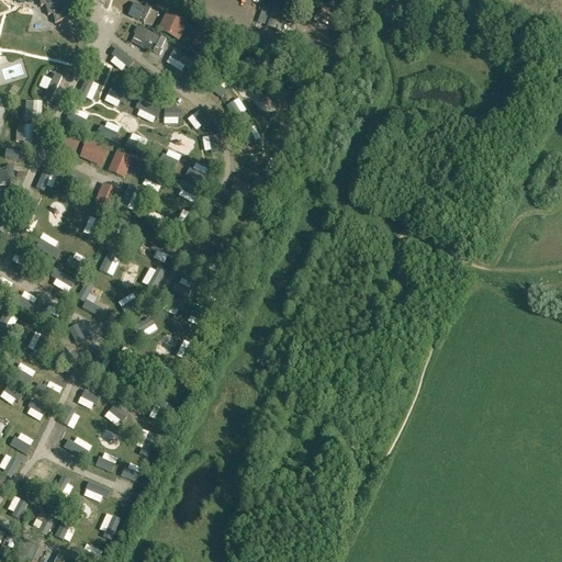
[(80,0),(38,0),(41,7),(41,8),(45,6),(48,15),(47,15),(48,17),(53,14),(55,24),(57,24),(60,22),(63,21),(67,18),(69,15),(71,13),(74,11),(76,8),(78,4),(80,1),(80,0)]
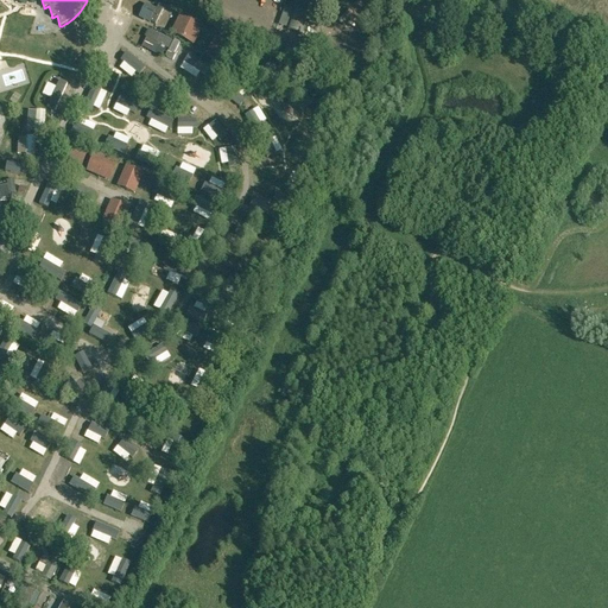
[(146,5),(139,18),(150,23),(156,10),(146,5)]
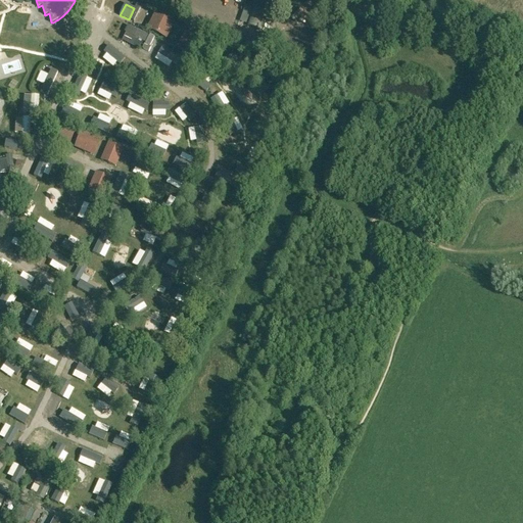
[(245,25),(260,31),(268,9),(252,4),(245,25)]
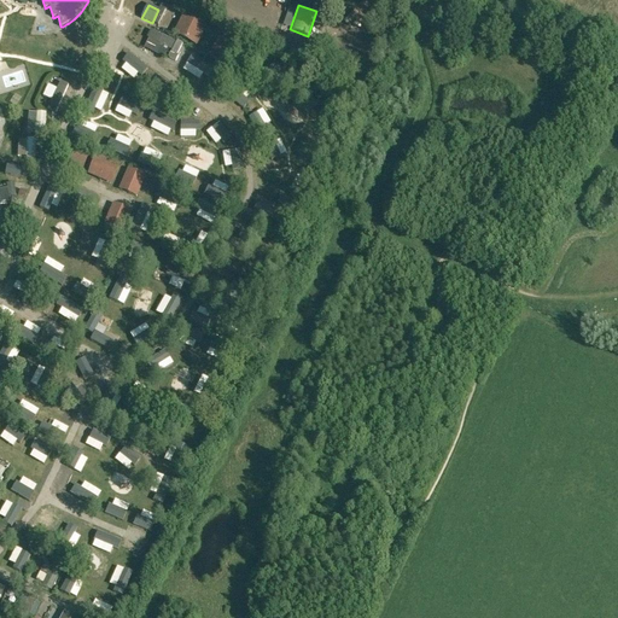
[(184,13),(174,34),(197,46),(208,25),(184,13)]
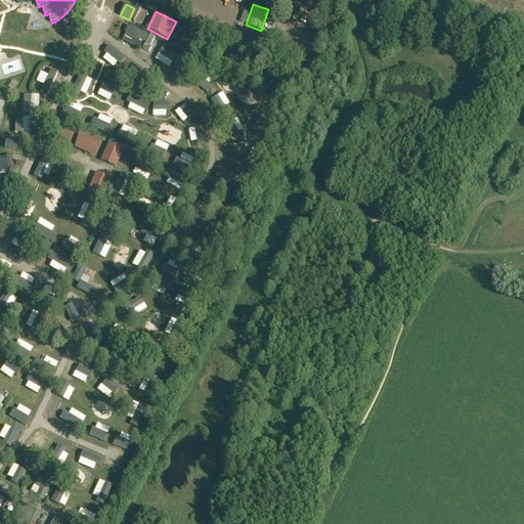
[(151,50),(157,35),(131,26),(126,41),(151,50)]
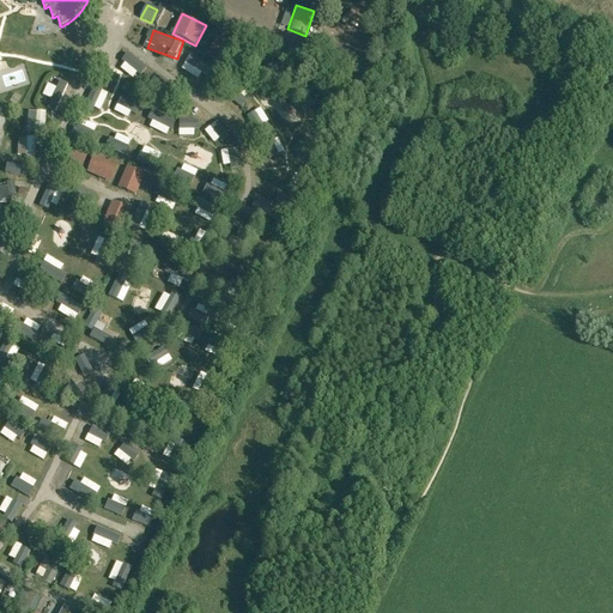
[(241,48),(217,36),(205,58),(229,71),(241,48)]
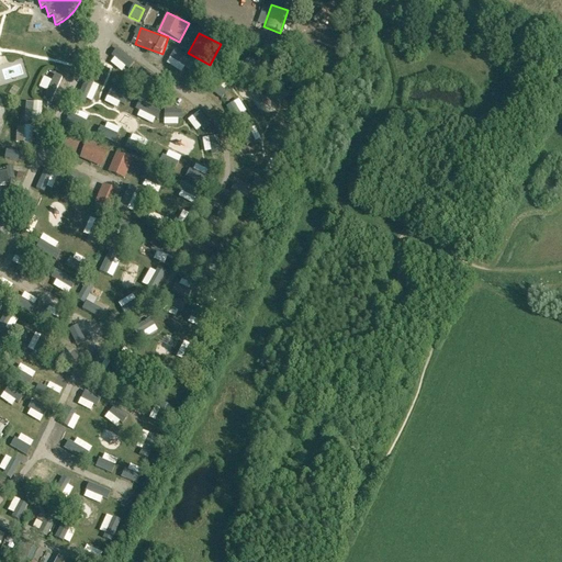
[(135,60),(117,47),(112,54),(130,68),(135,60)]
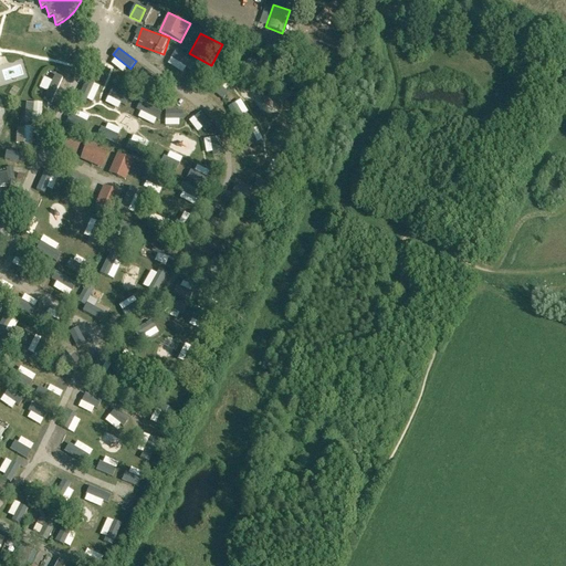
[(233,51),(226,48),(218,63),(226,67),(233,51)]
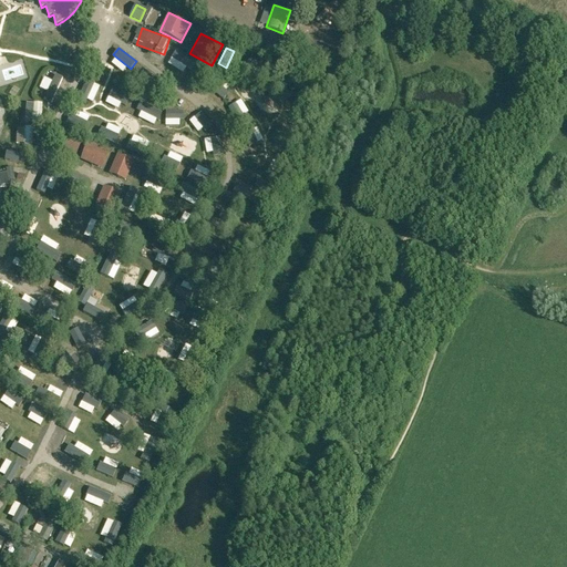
[(195,63),(174,51),(169,59),(191,71),(195,63)]
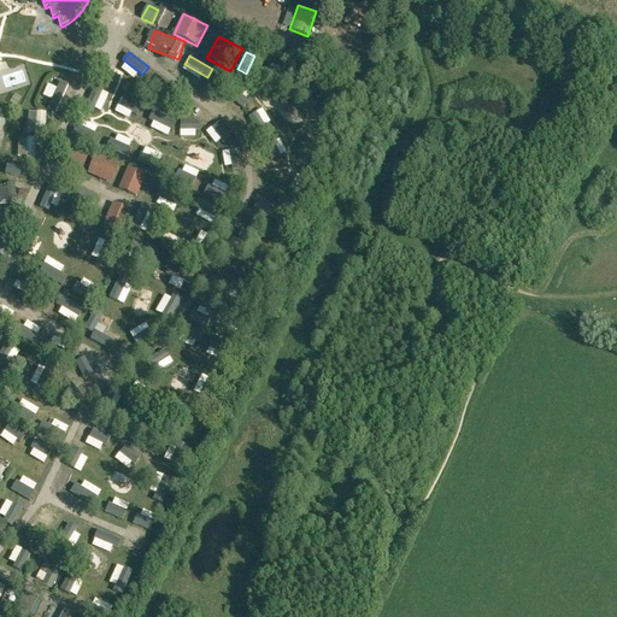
[(291,70),(272,60),(269,69),(286,78),(291,70)]
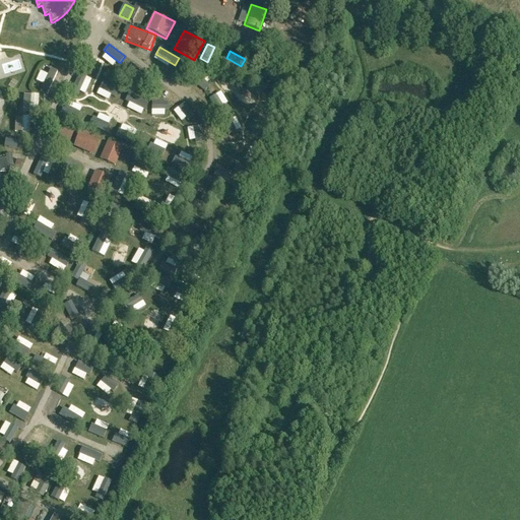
[(267,70),(253,63),(249,70),(264,77),(267,70)]
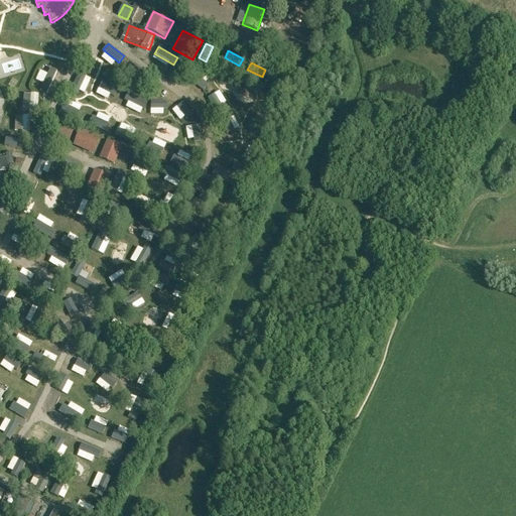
[(39,81),(48,84),(43,97),(56,102),(68,73),(53,68),(51,74),(43,71),(39,81)]
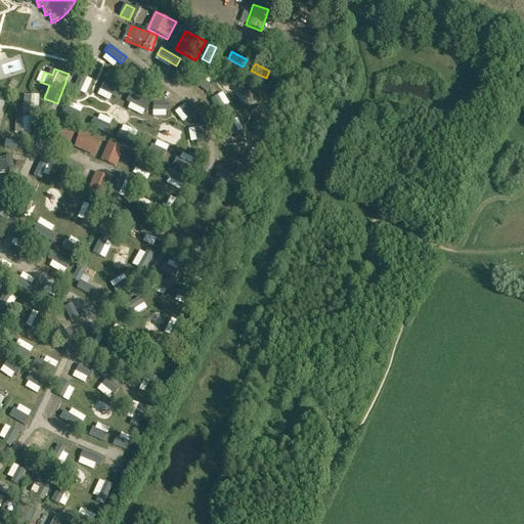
[(81,72),(71,92),(79,95),(88,75),(81,72)]
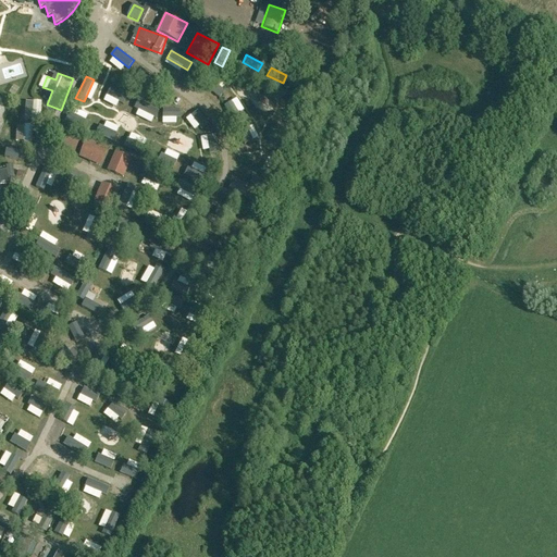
[(226,90),(212,78),(206,85),(220,97),(226,90)]
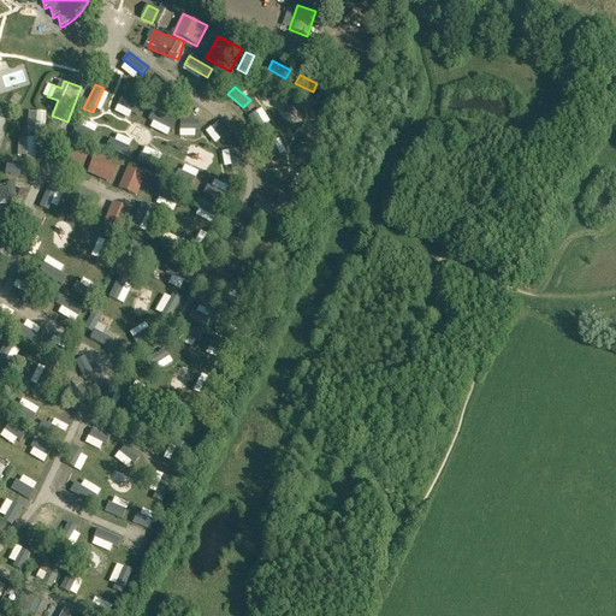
[(141,105),(122,95),(118,105),(136,113),(141,105)]
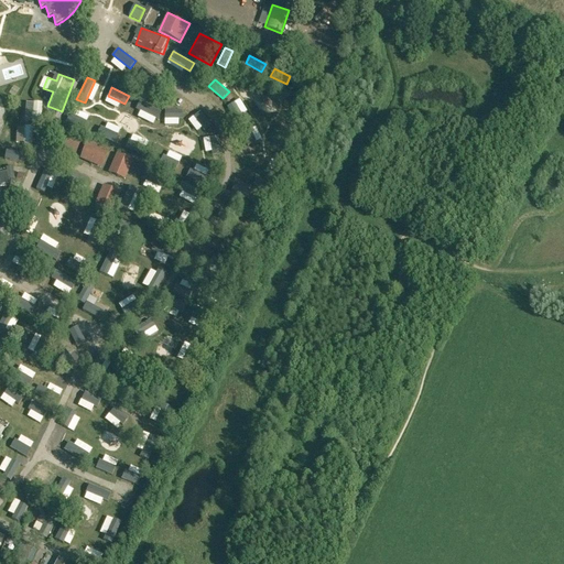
[(302,88),(296,99),(312,106),(316,95),(302,88)]
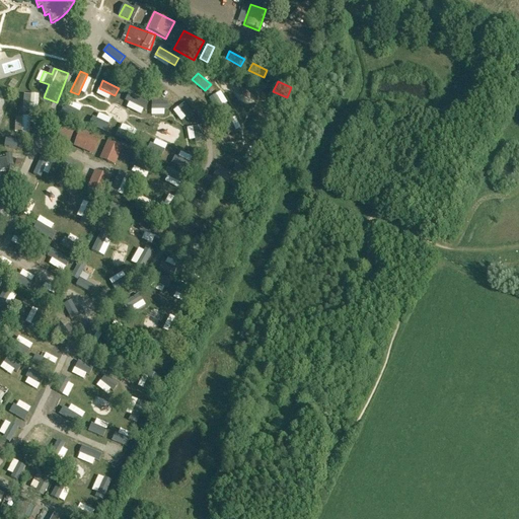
[(149,102),(129,92),(126,99),(145,109),(149,102)]
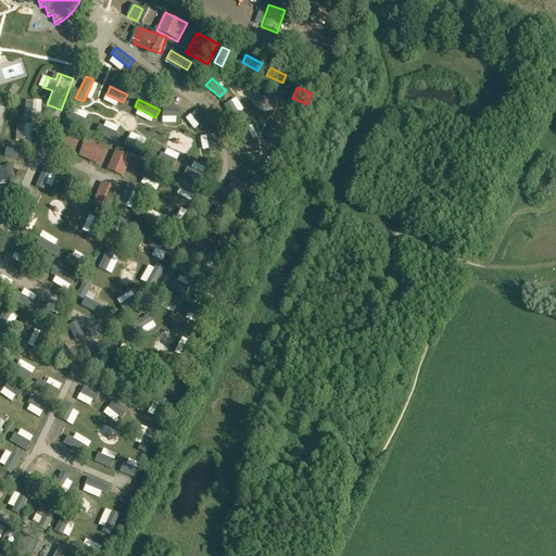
[(232,119),(240,115),(232,100),(224,103),(232,119)]
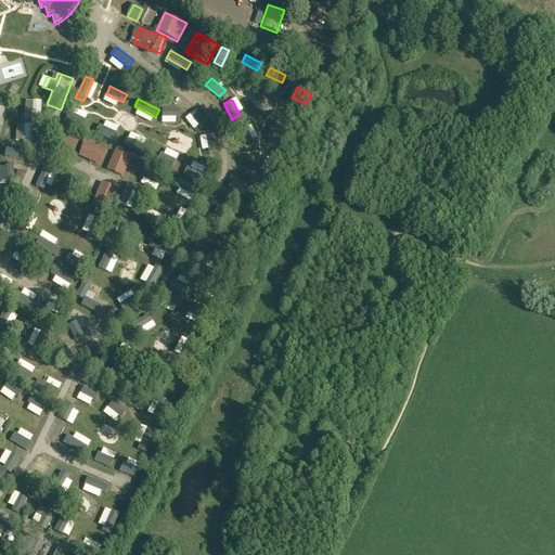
[(29,101),(28,120),(44,120),(44,101),(29,101)]
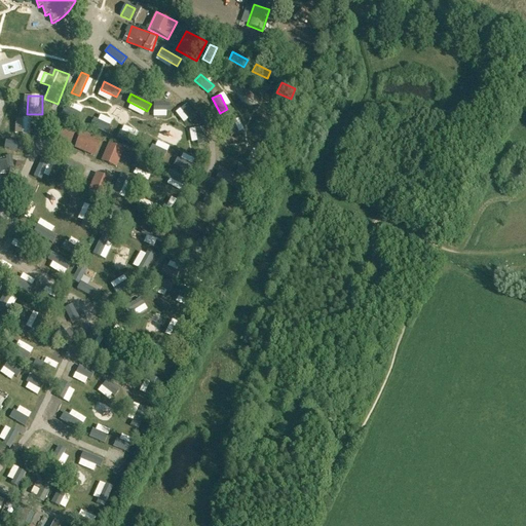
[(171,110),(171,102),(153,102),(153,110),(171,110)]
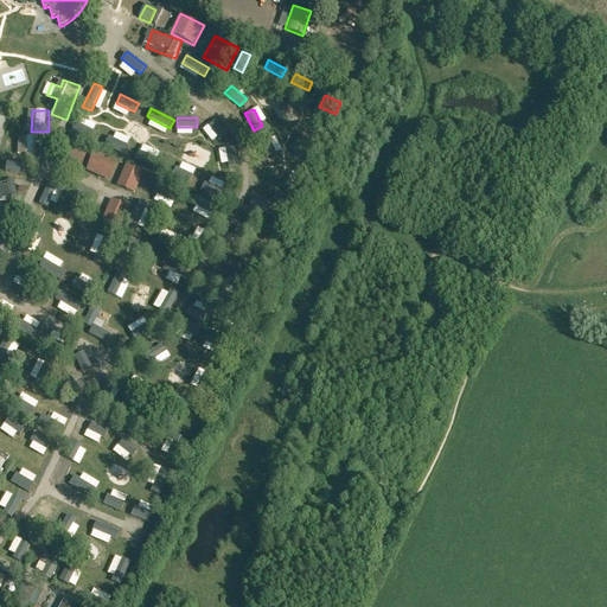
[(228,134),(216,119),(209,125),(221,140),(228,134)]
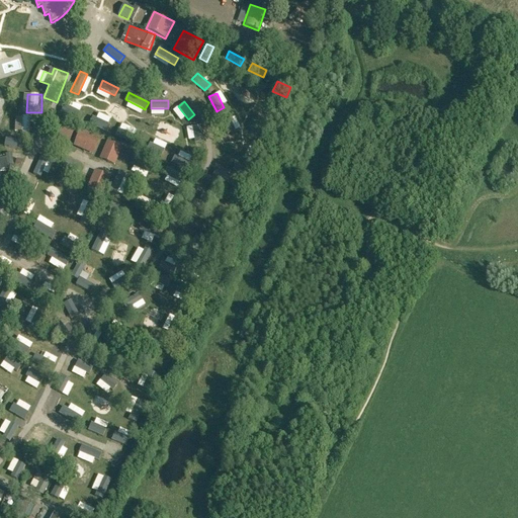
[(81,119),(84,111),(64,103),(61,110),(81,119)]
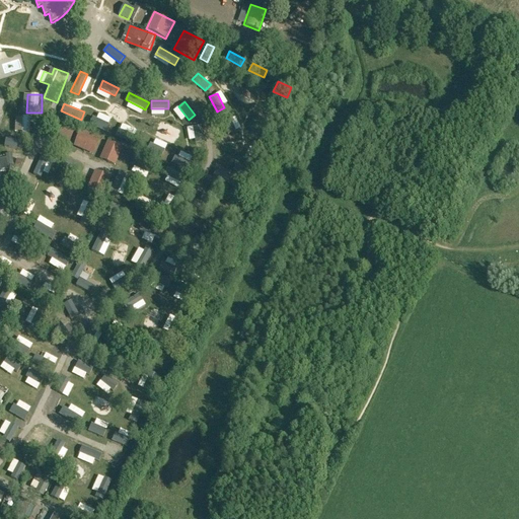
[(267,135),(277,119),(267,112),(255,128),(267,135)]
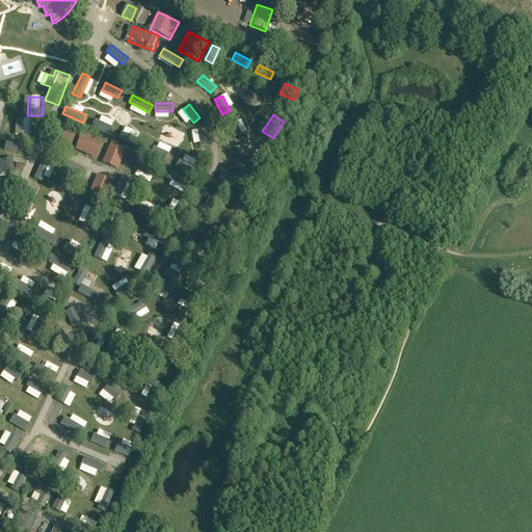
[(228,122),(234,136),(241,133),(235,117),(228,122)]
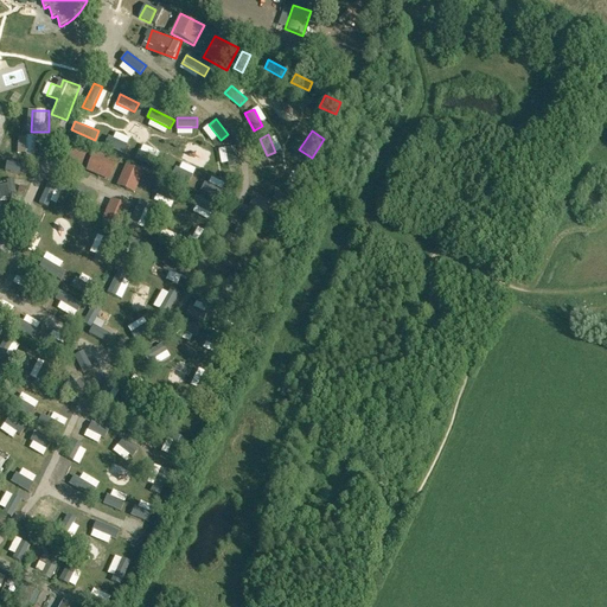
[(128,144),(109,135),(104,145),(123,153),(128,144)]
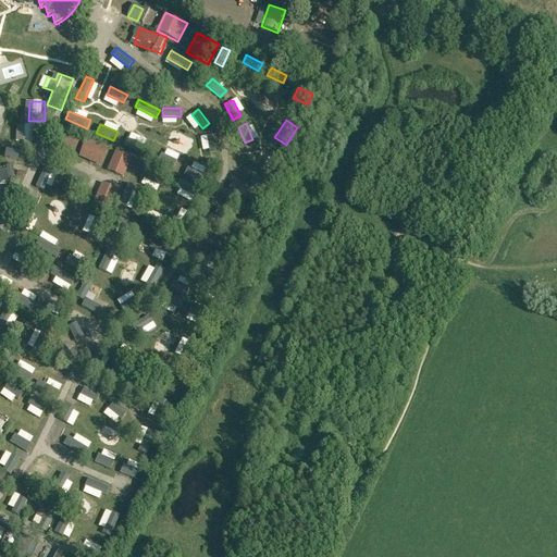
[(60,128),(52,146),(74,156),(82,137),(60,128)]
